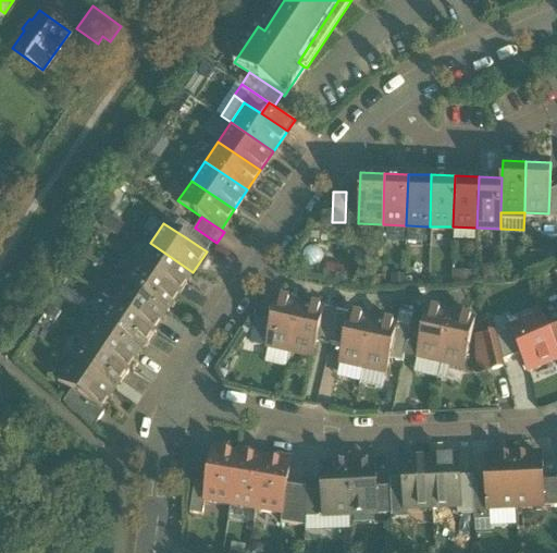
[(404,225),(385,224),(385,238),(404,240),(404,225)]
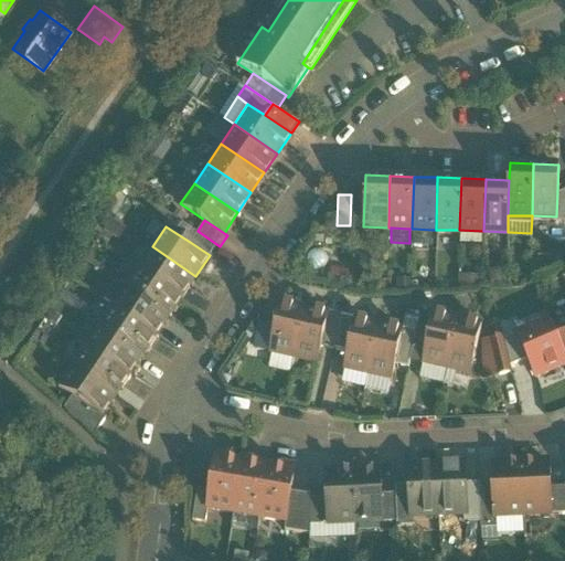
[(432,230),(414,229),(414,243),(430,244),(432,230)]
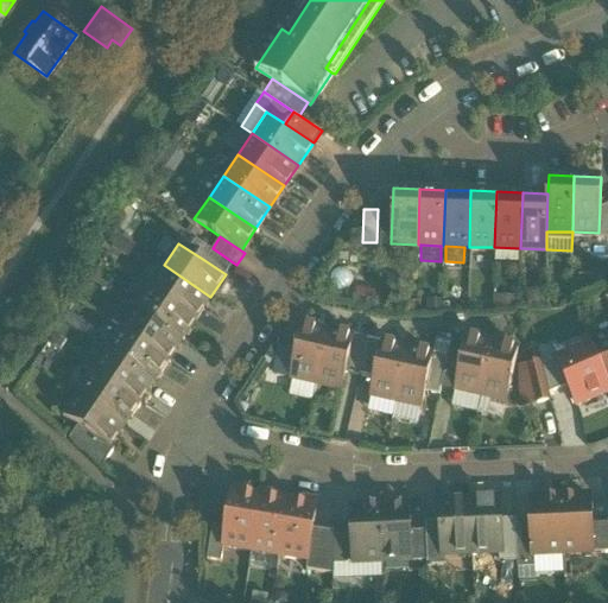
[(213,248),(204,260),(226,274),(233,262),(213,248)]
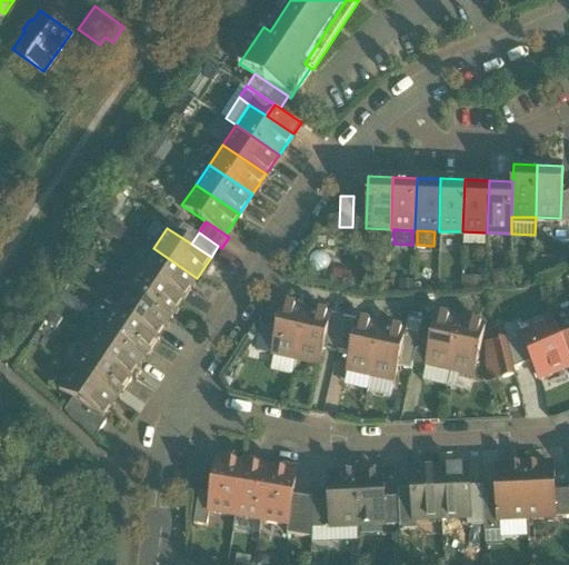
[(153,248),(140,268),(183,297),(197,278),(153,248)]
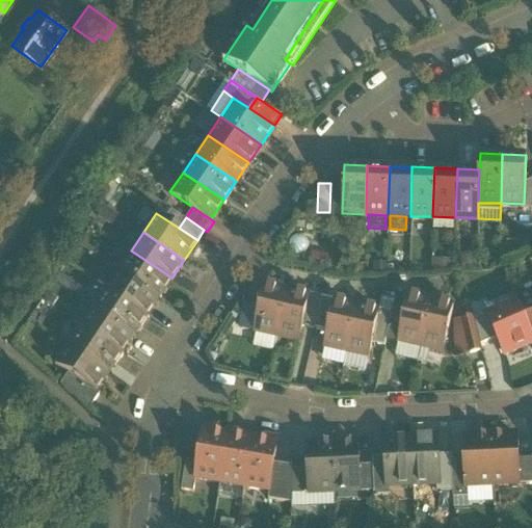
[(131,251),(118,269),(159,296),(171,278),(131,251)]
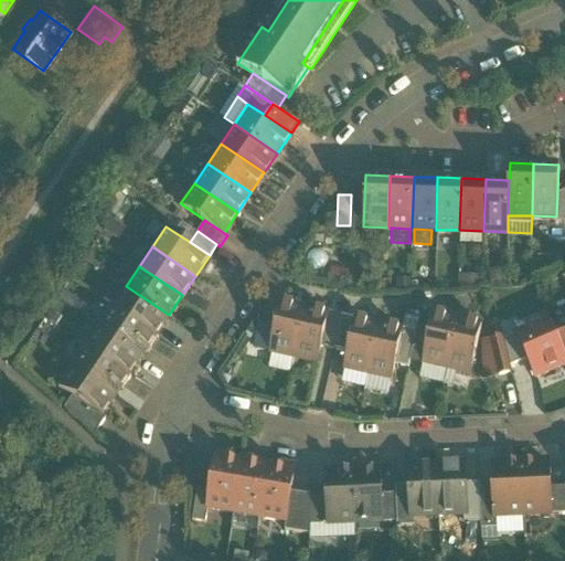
[(482,273),(458,272),(457,286),(481,287),(482,273)]
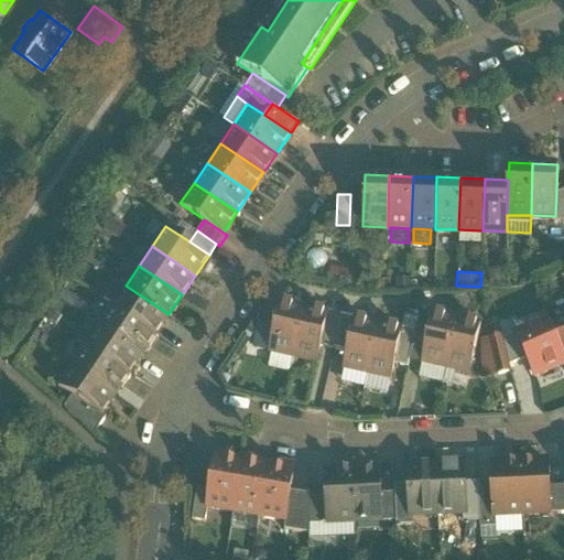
[(126,286),(111,305),(155,334),(169,314),(126,286)]
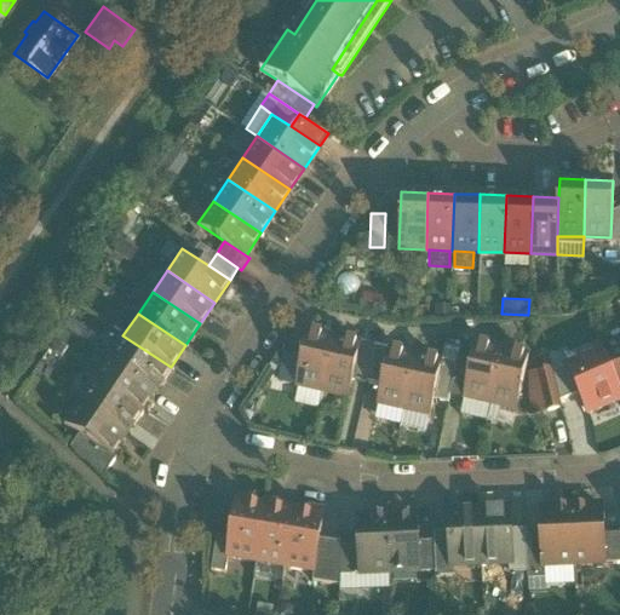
[(298,386),(322,391),(334,335),(308,329),(296,385),(298,386)]
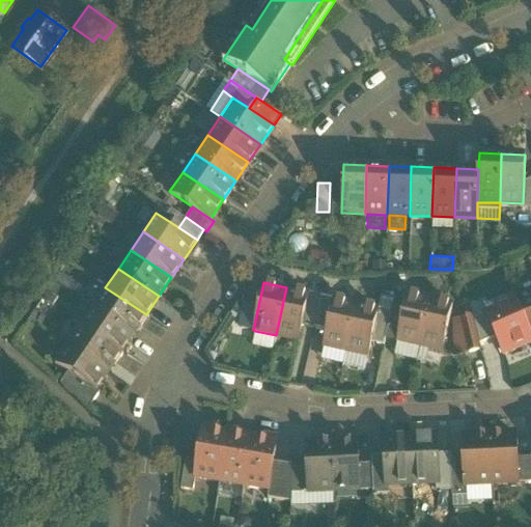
[(105,287),(92,306),(134,333),(146,314),(105,287)]
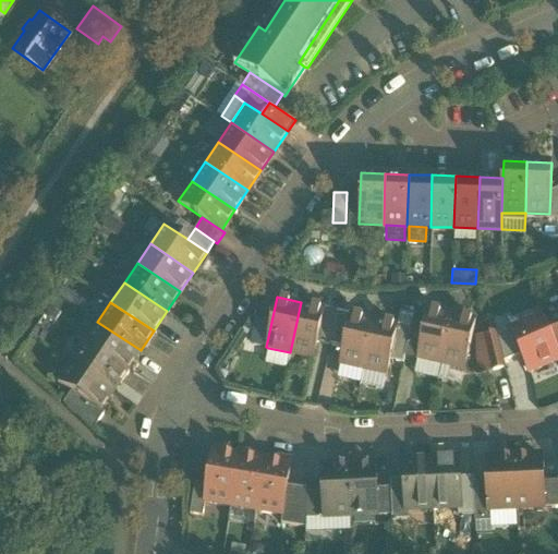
[(325,306),(301,302),(290,352),(314,358),(317,341),(325,306)]
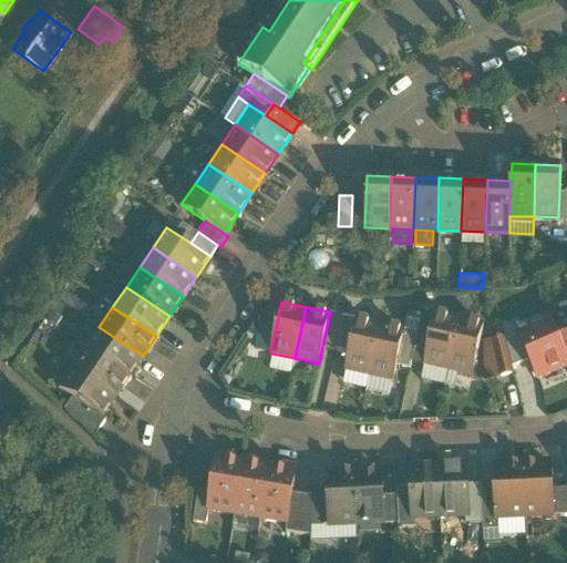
[(422,310),(418,331),(411,361),(424,364),(435,313),(422,310)]
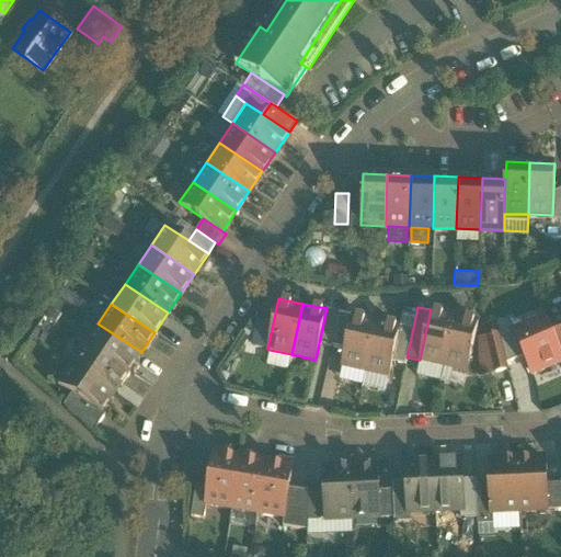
[(319,343),(332,345),(340,311),(327,308),(319,343)]
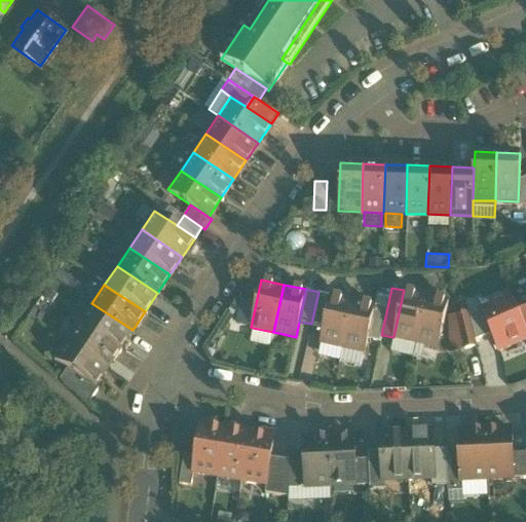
[(525,289),(512,296),(525,329),(525,289)]
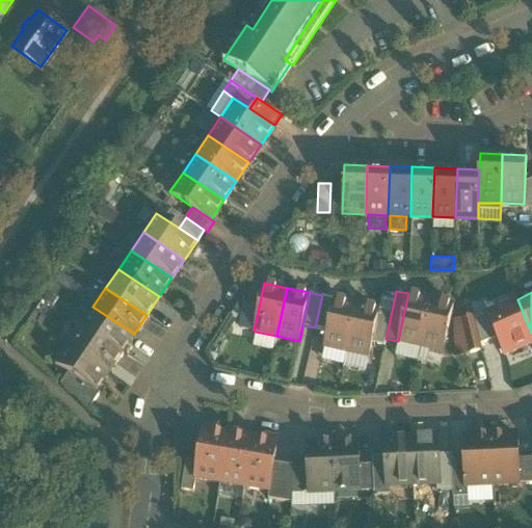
[(398,341),(421,346),(431,298),(408,293),(398,341)]
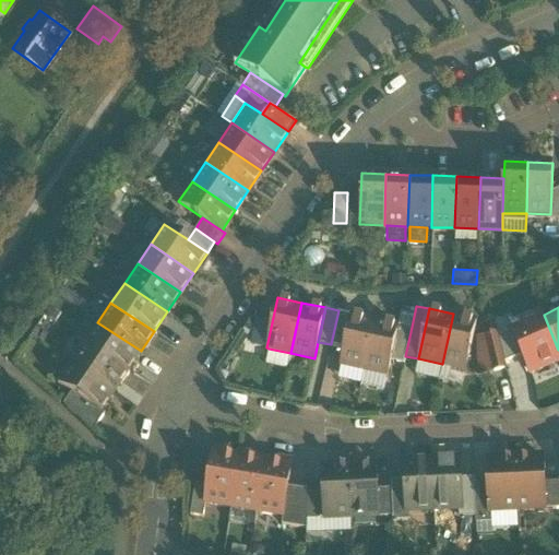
[(351,314),(339,310),(331,344),(344,347),(351,314)]
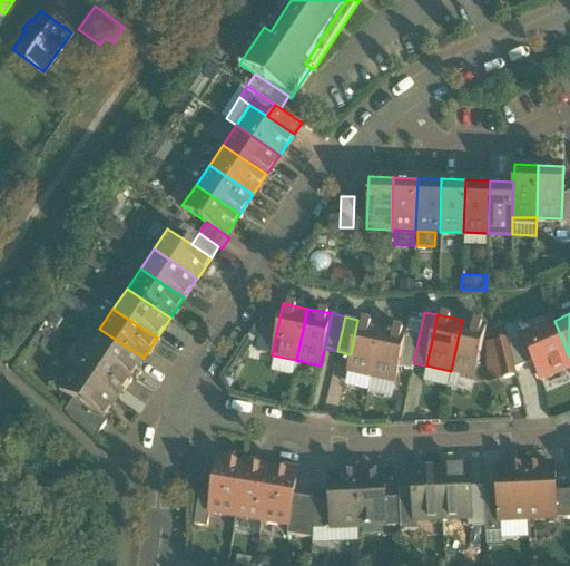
[(346,371),(371,377),(382,324),(357,320),(351,354),(346,371)]
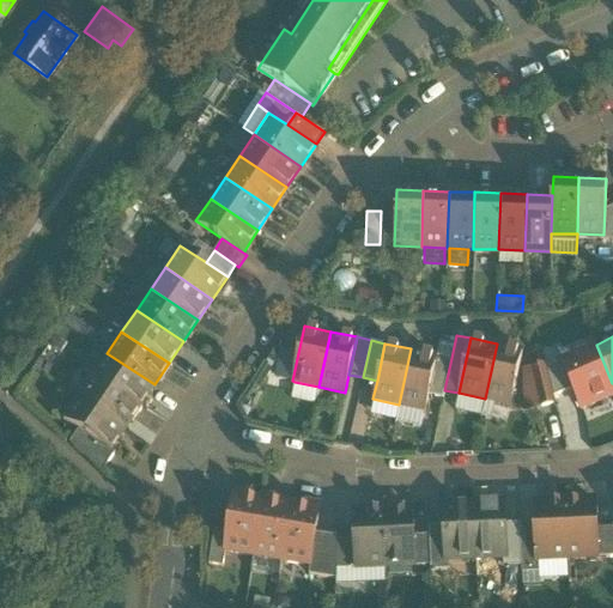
[(523,348),(497,344),(485,399),(510,405),(523,348)]
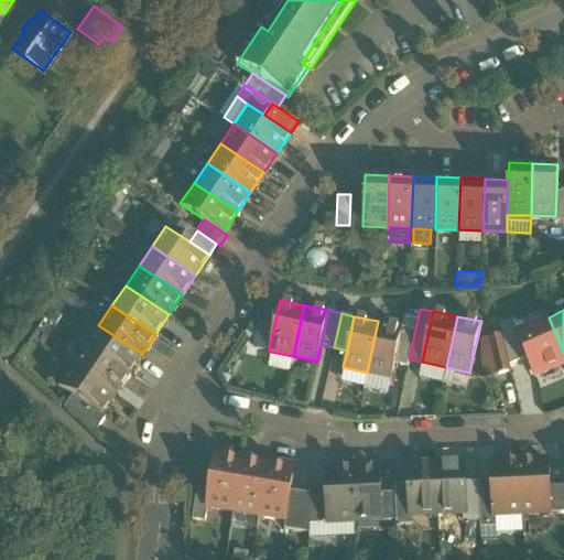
[(517,332),(527,356),(535,374),(563,362),(563,353),(549,318),(517,332)]
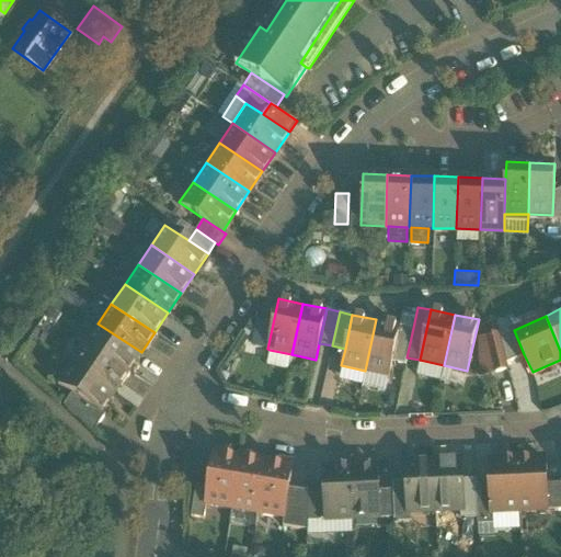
[(524,354),(514,330),(508,318),(497,322),(500,333),(506,361),(524,354)]
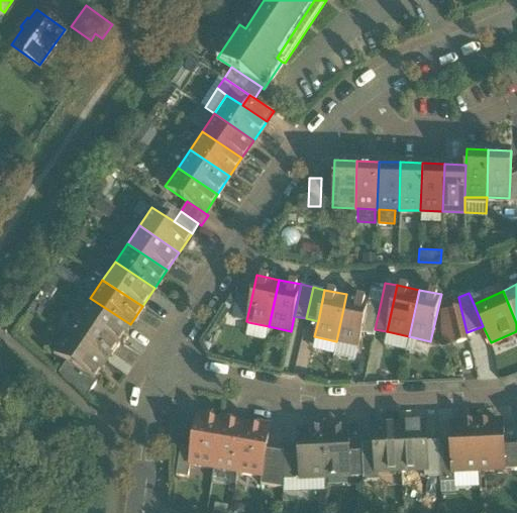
[(234,317),(245,320),(250,297),(239,294),(234,317)]
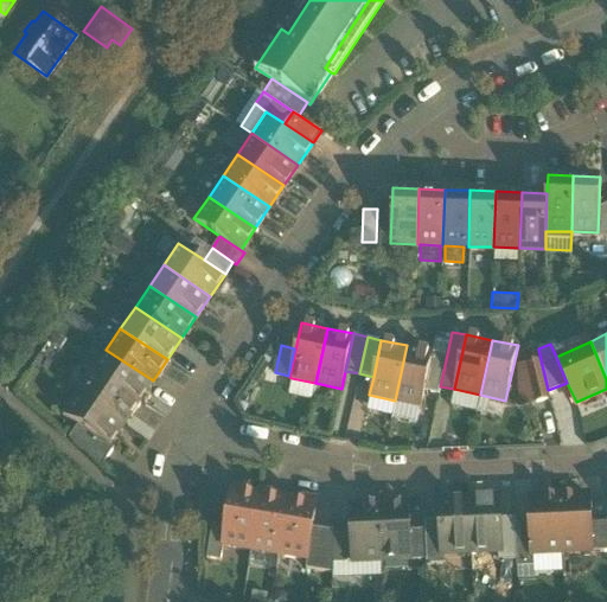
[(433,351),(407,345),(395,401),(421,405),(425,390),(433,351)]
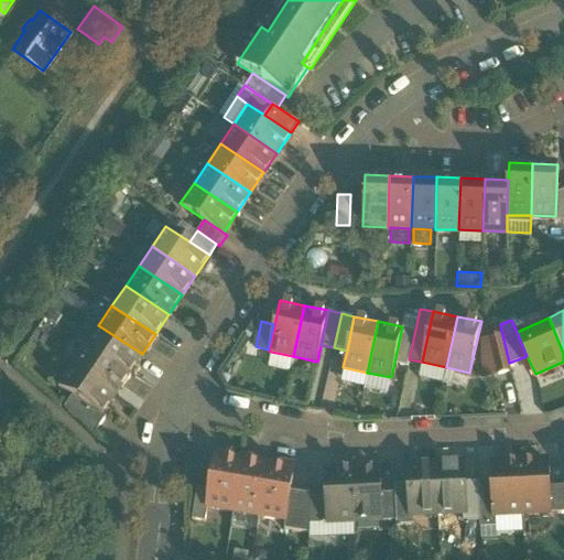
[(98,325),(85,345),(129,374),(142,354),(98,325)]
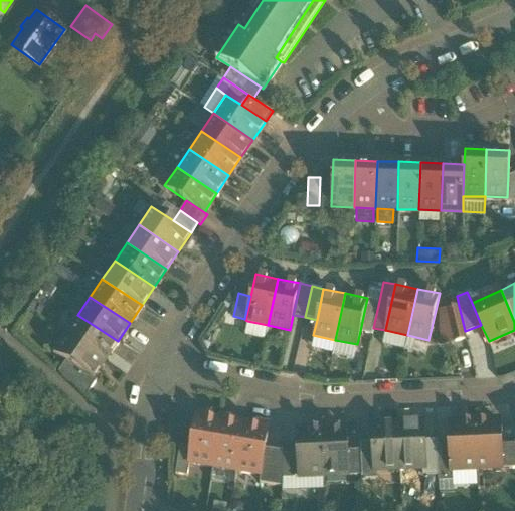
[(371,334),(373,328),(379,301),(367,298),(360,331),(371,334)]
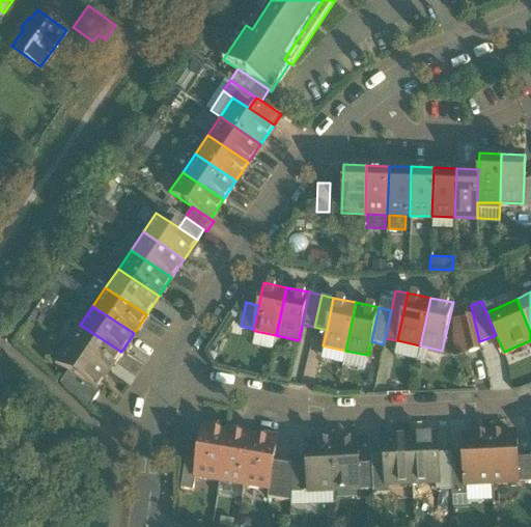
[(458,319),(467,352),(481,348),(479,341),(473,315),(458,319)]
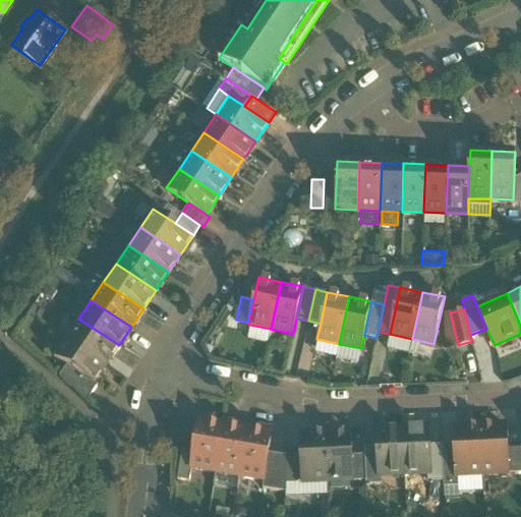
[(446,314),(446,345),(458,345),(450,312),(446,314)]
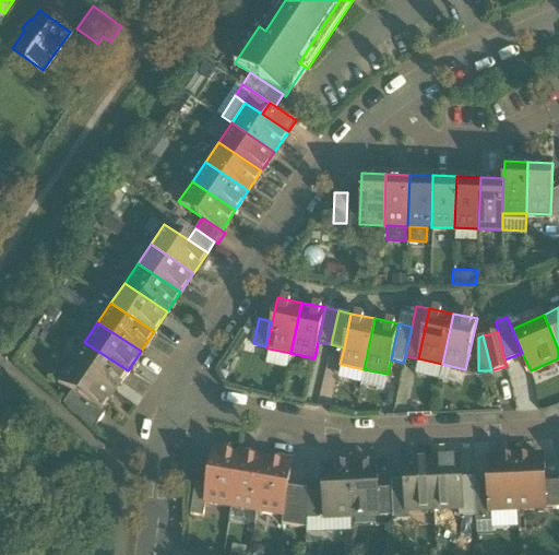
[(84,342),(71,361),(114,390),(128,370),(84,342)]
